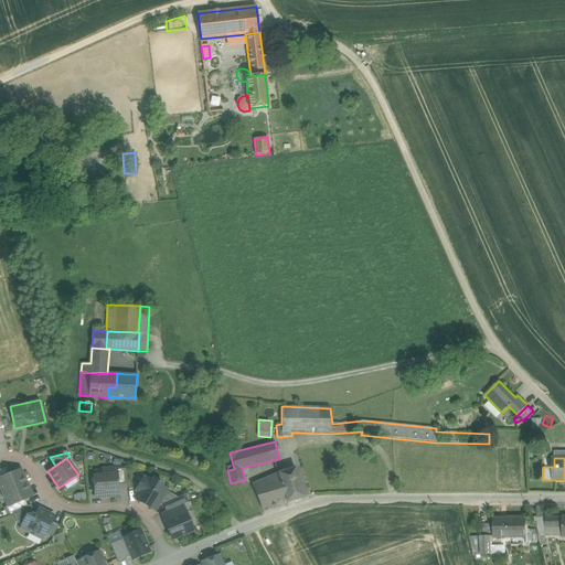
[(0,478),(12,473),(10,466),(0,469),(0,478)]
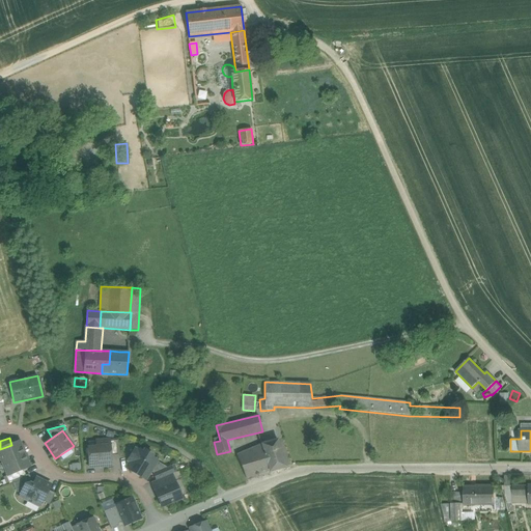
[(99,445),(88,446),(89,466),(111,465),(111,455),(110,439),(99,440),(99,445)]
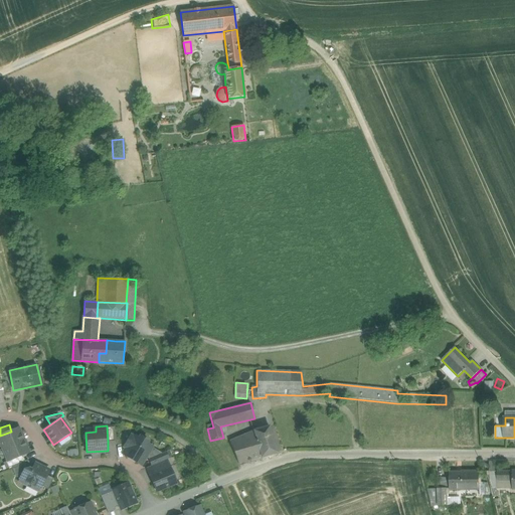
[(114,425),(107,425),(108,442),(115,442),(114,425)]
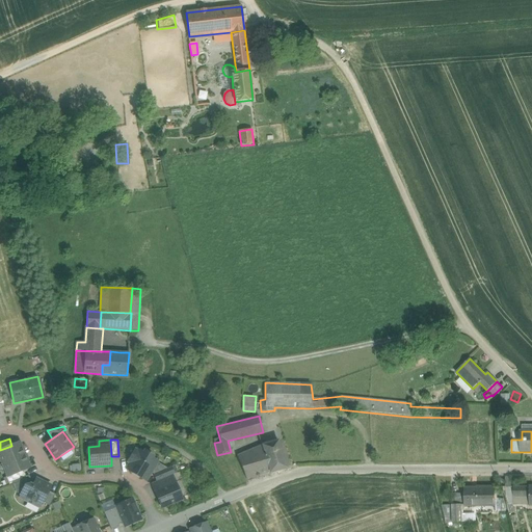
[(261,445),(236,455),(246,479),(286,468),(277,441),(261,445)]
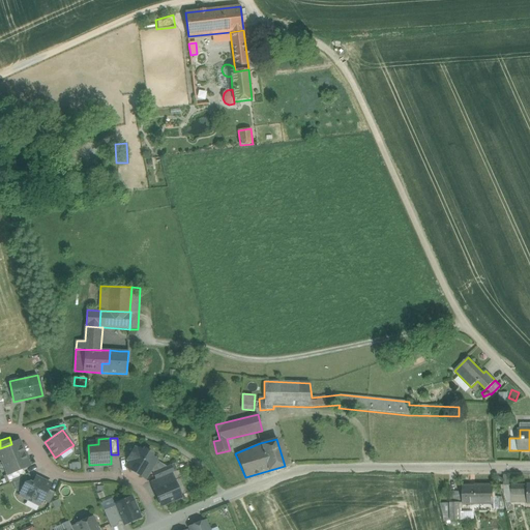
[(11,444),(0,448),(0,453),(3,462),(25,453),(20,440),(11,444)]
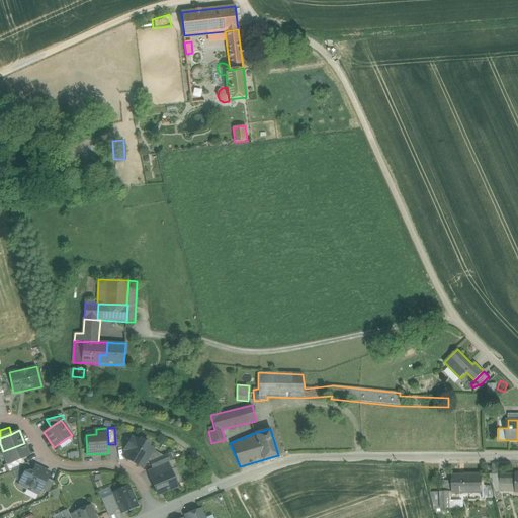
[(147,459),(150,461),(163,455),(153,450),(154,448),(150,445),(151,443),(141,438),(139,441),(134,438),(131,439),(125,447),(126,451),(124,454),(124,458),(130,460),(132,460),(136,462),(136,464),(140,466),(144,466),(147,459)]
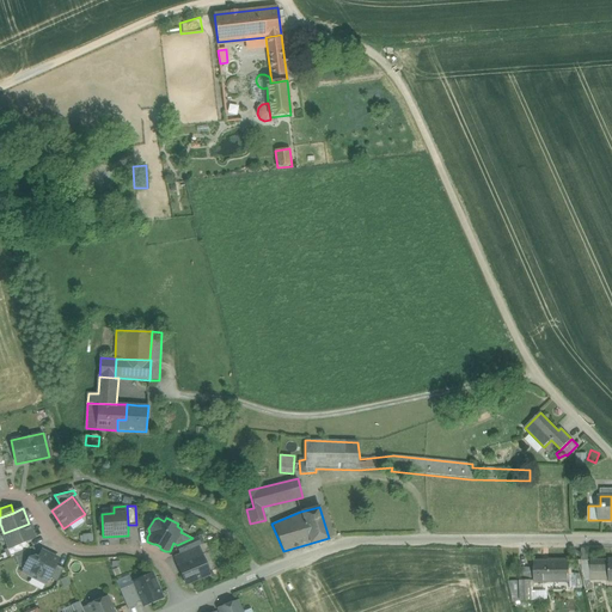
[(4,533),(10,548),(28,542),(35,538),(29,524),(4,533)]
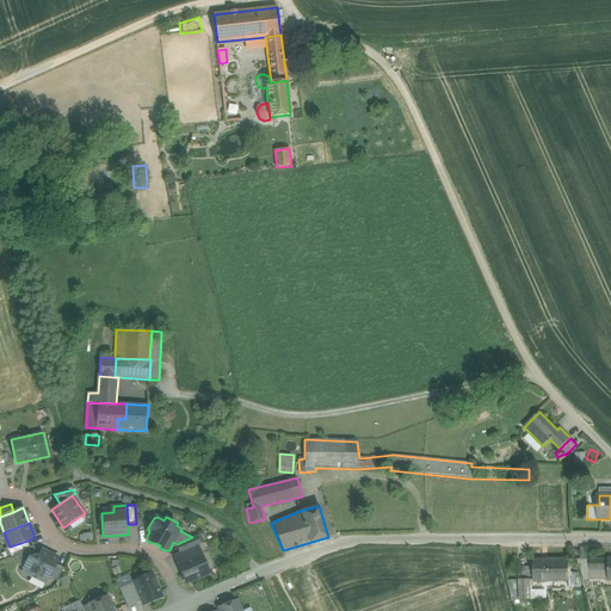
[(192,537),(177,544),(180,553),(199,545),(204,543),(201,534),(192,537)]
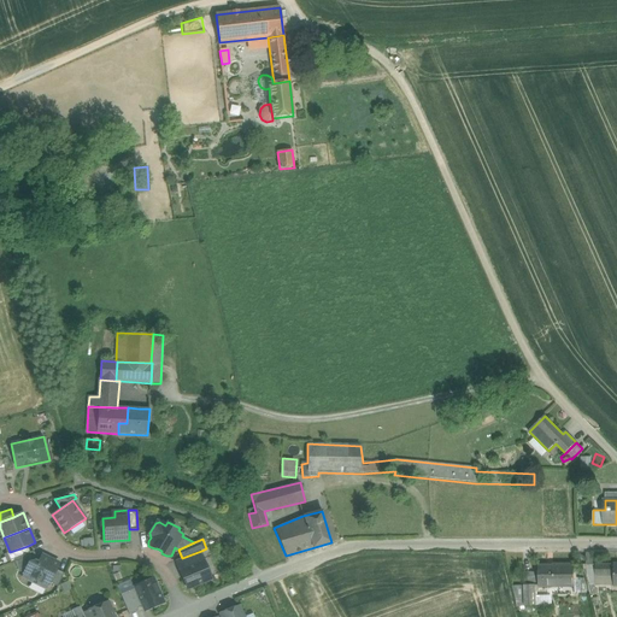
[(28,546),(10,552),(7,553),(11,560),(15,559),(30,553),(28,546)]
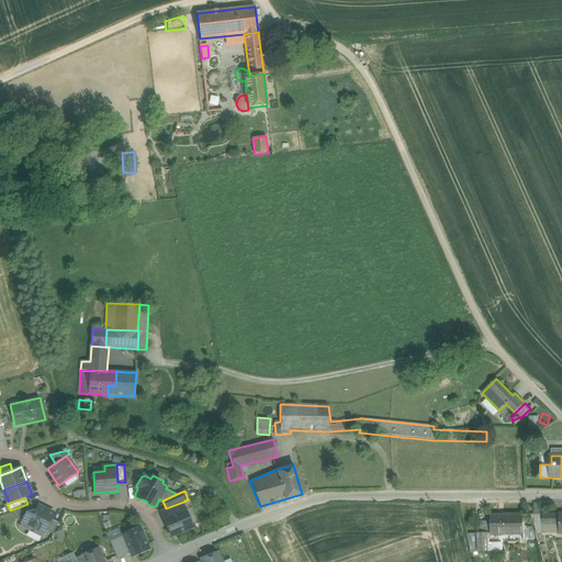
[(165,519),(186,510),(187,509),(183,502),(166,508),(159,512),(163,519),(165,519)]
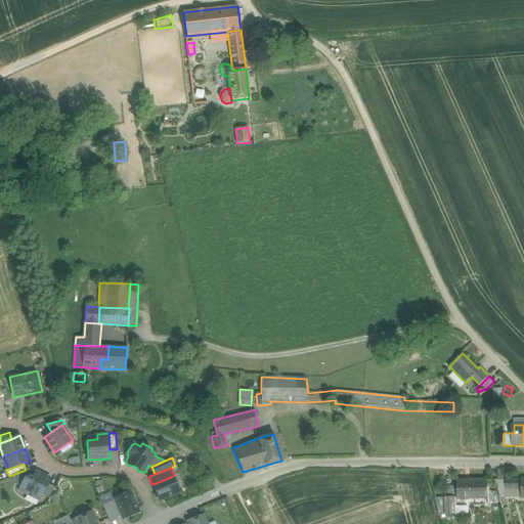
[(15,484),(20,487),(26,478),(29,477),(32,478),(34,475),(31,474),(29,469),(26,470),(12,475),(15,484)]
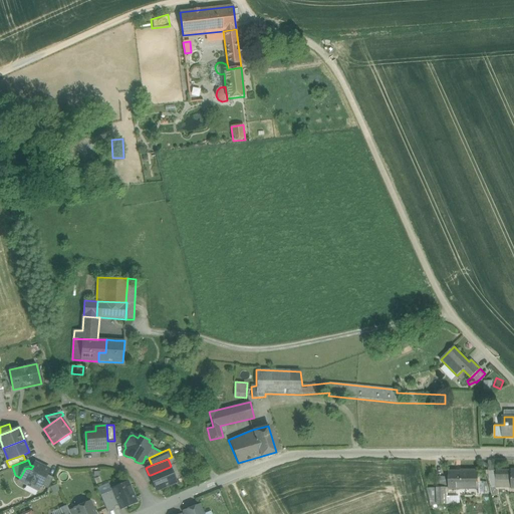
[(25,469),(20,478),(19,482),(26,485),(28,482),(40,488),(41,485),(47,475),(50,469),(35,462),(33,466),(31,469),(28,468),(25,469)]
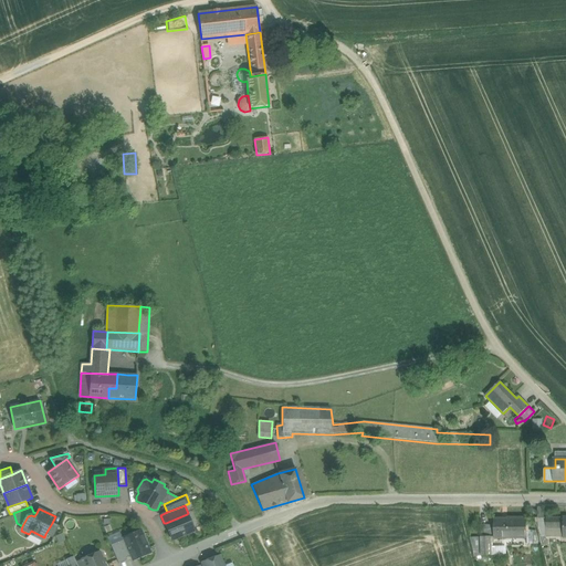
[(194,531),(187,514),(166,523),(170,534),(169,536),(170,540),(174,541),(178,540),(178,537),(194,531)]
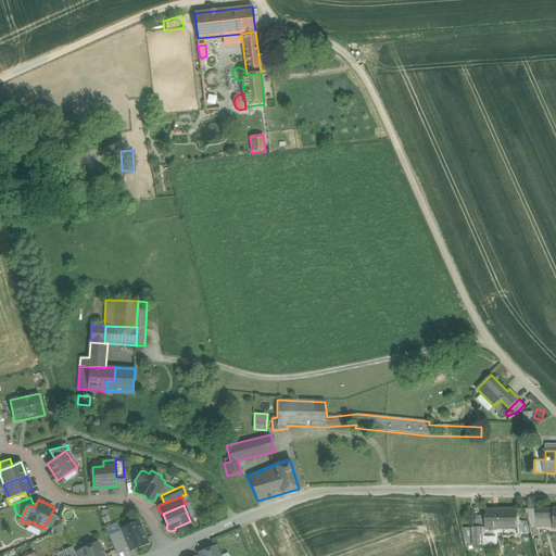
[(553,509),(536,509),(536,529),(555,528),(555,507),(553,508),(553,509)]
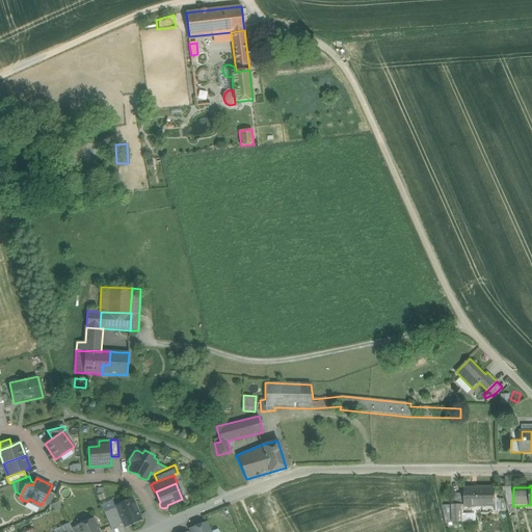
[(476,488),(464,488),(464,494),(464,505),(496,505),(495,486),(476,487),(476,488)]
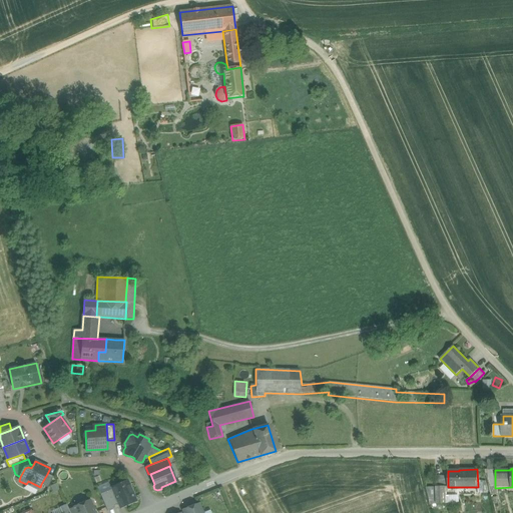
[(495,470),(485,470),(491,494),(496,493),(495,488),(495,470)]
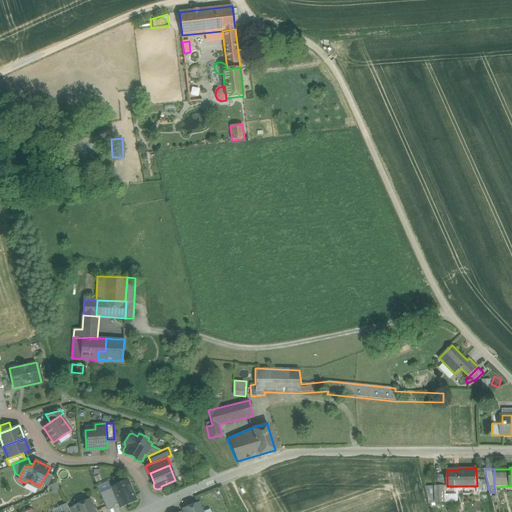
[(53,476),(47,473),(41,483),(48,487),(53,476)]
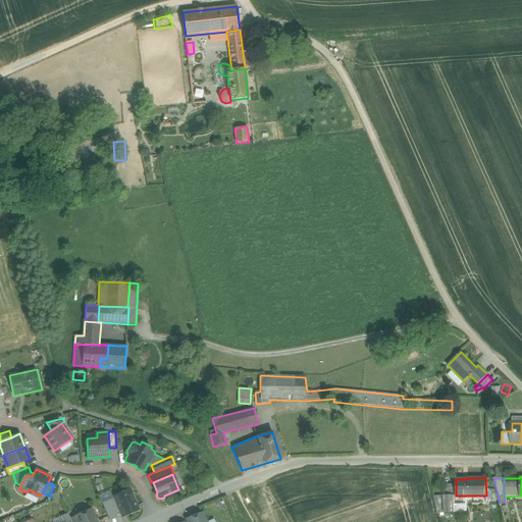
[(456,484),(442,484),(442,497),(453,496),(456,496),(456,484)]
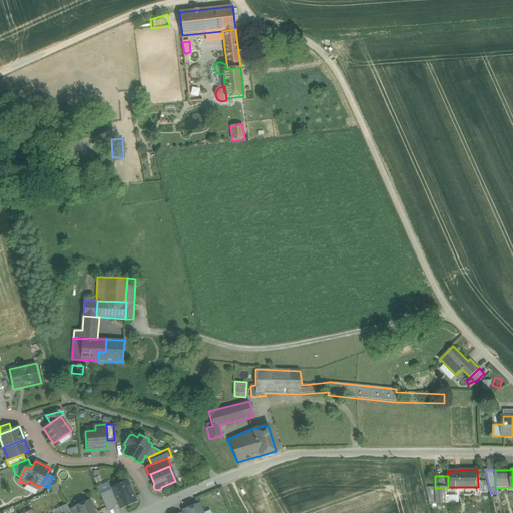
[(96,484),(101,494),(108,491),(112,489),(111,488),(107,480),(96,484)]
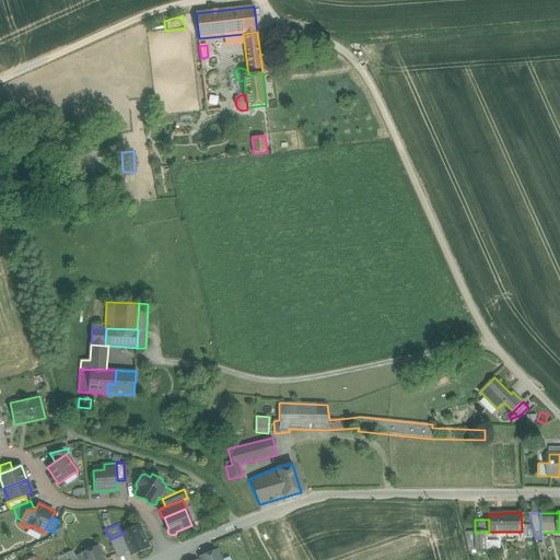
[(123,534),(118,536),(125,551),(129,550),(131,555),(149,547),(140,525),(121,533),(123,534)]
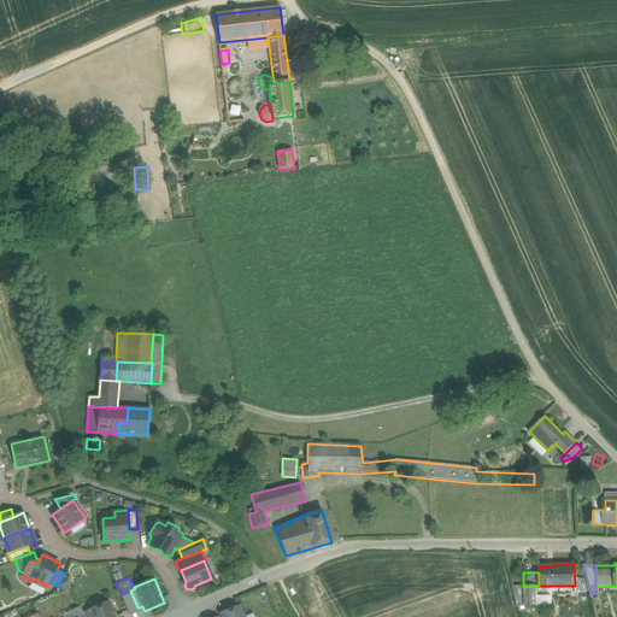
[(523,587),(513,587),(517,606),(536,605),(536,604),(536,597),(535,586),(523,587)]
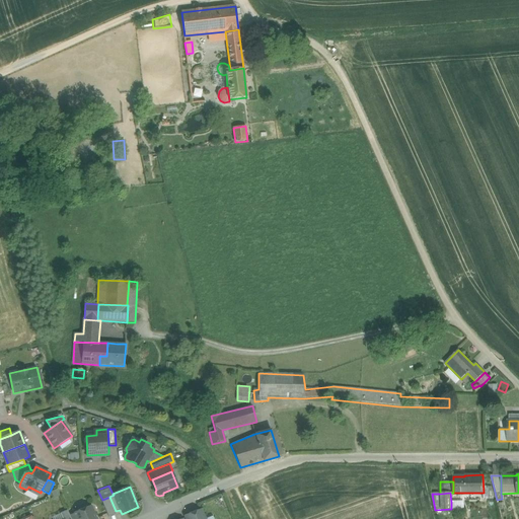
[(109,497),(102,500),(109,517),(117,514),(116,511),(109,497)]
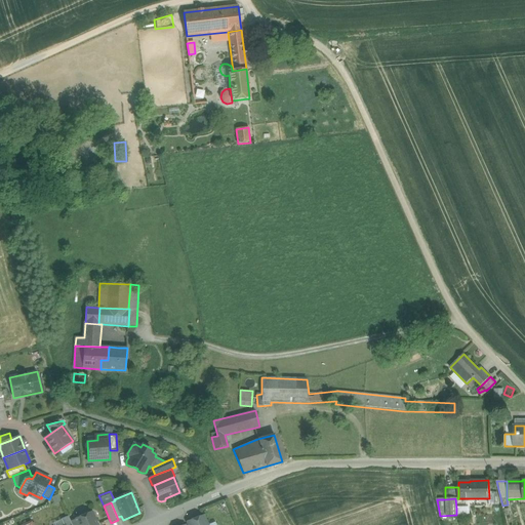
[(97,524),(92,512),(76,519),(78,524),(97,524)]
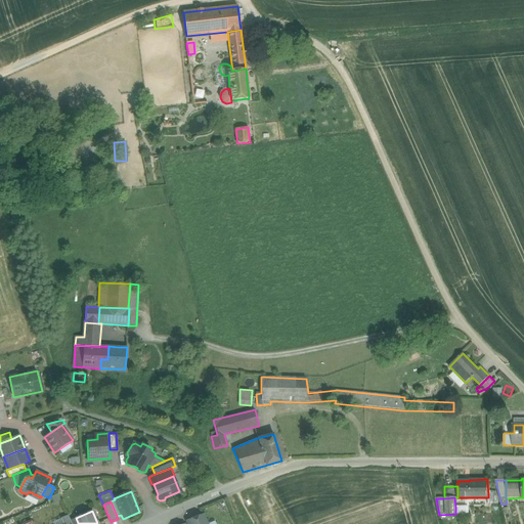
[(187,523),(208,523),(207,522),(204,514),(186,520),(187,523)]
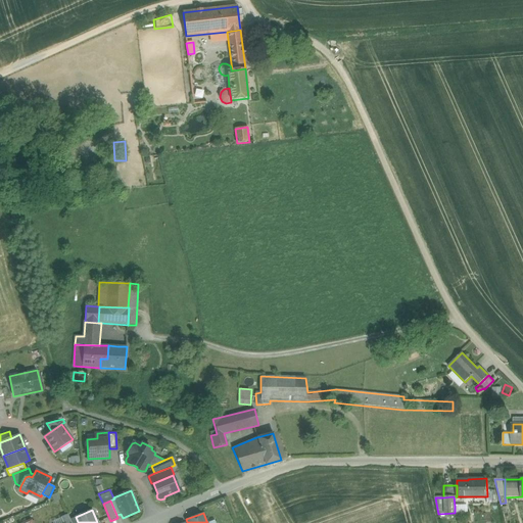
[(61,517),(63,522),(72,522),(69,519),(67,514),(61,517)]
